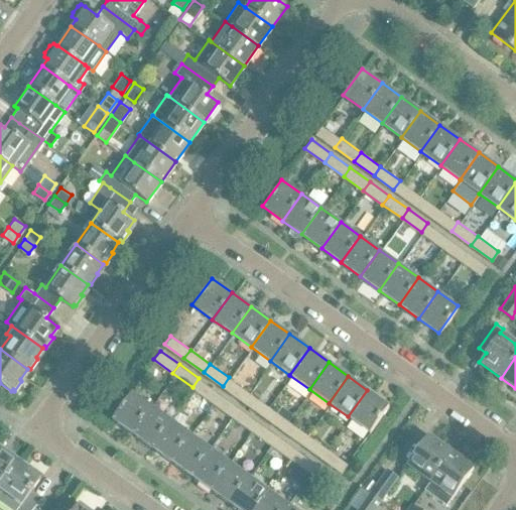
[(248,391),(229,377),(223,386),(242,400),(248,391)]
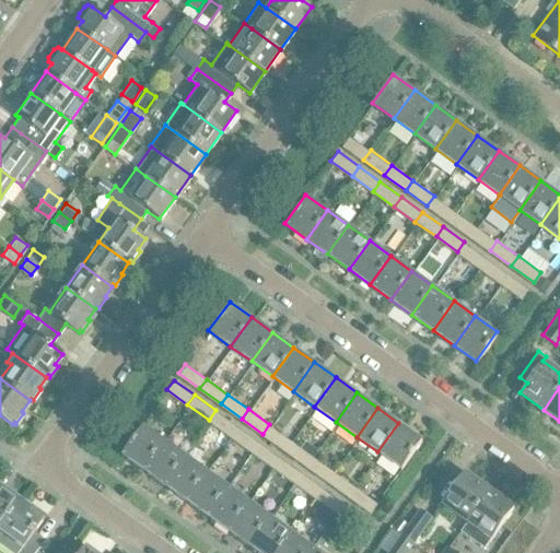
[(237,426),(216,410),(209,420),(230,435),(237,426)]
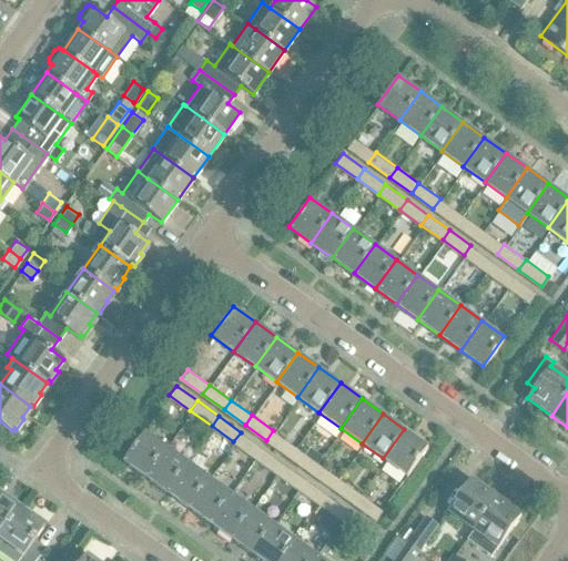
[(404,429),(383,458),(405,475),(426,445),(404,429)]
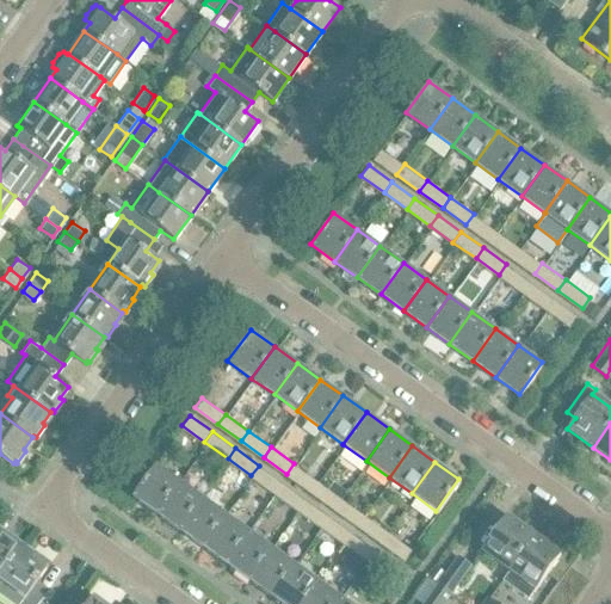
[(155,512),(178,480),(154,463),(131,494),(155,512)]
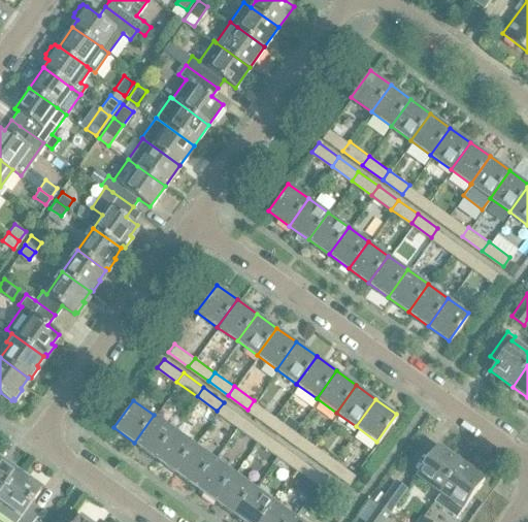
[(254,400),(248,410),(268,424),(274,415),(254,400)]
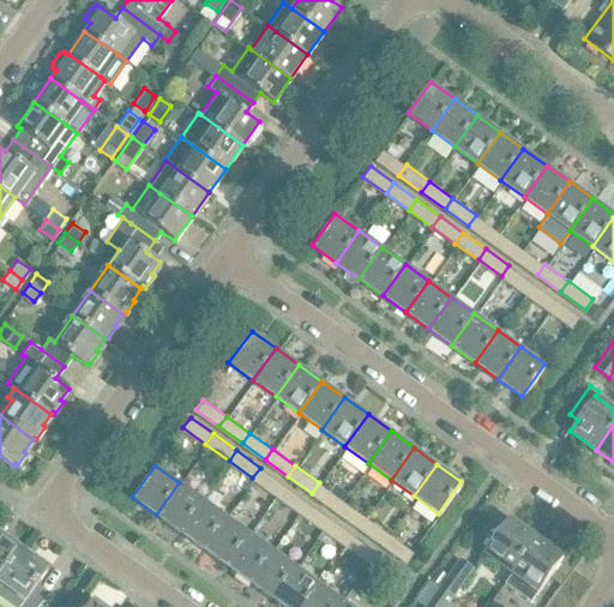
[(260,468),(252,478),(276,494),(283,484),(260,468)]
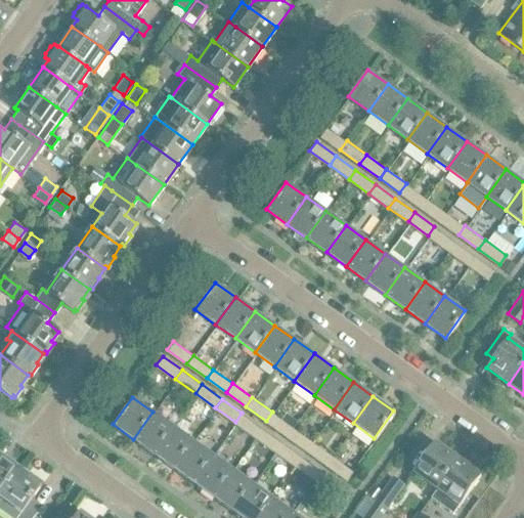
[(172,426),(153,412),(133,439),(153,452),(172,426)]
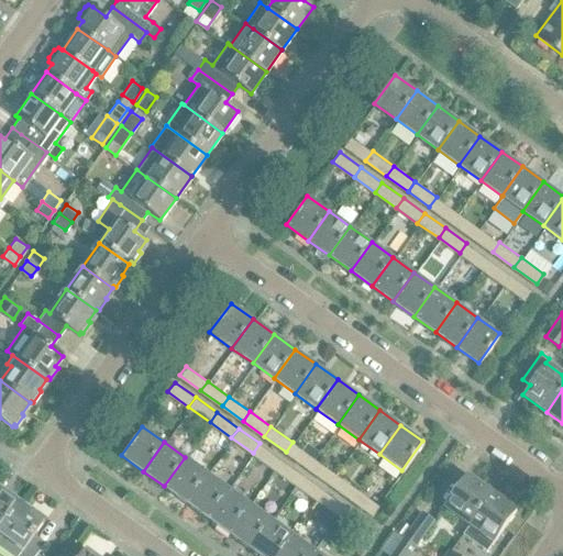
[(293,442),(286,452),(307,466),(313,457),(293,442)]
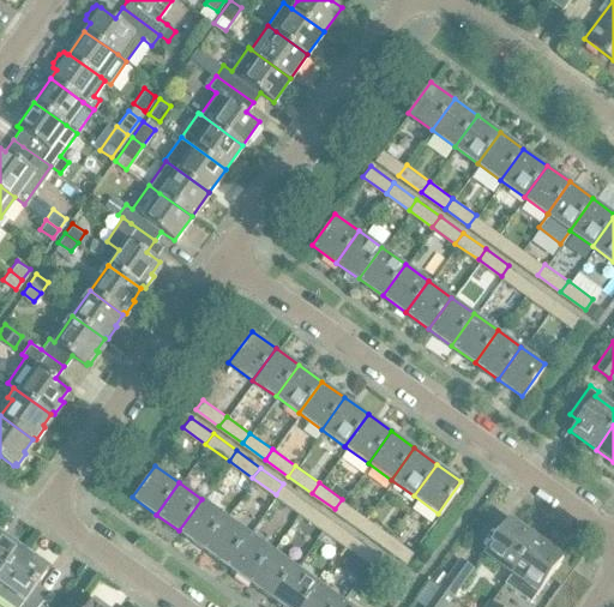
[(306,500),(283,484),(276,494),(299,511),(306,500)]
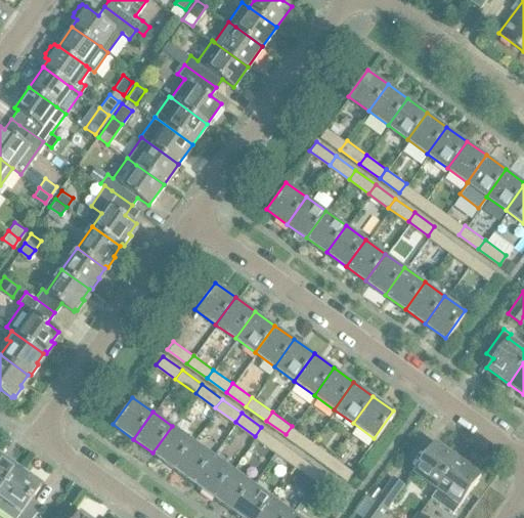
[(172,426),(153,452),(173,467),(192,440),(172,426)]
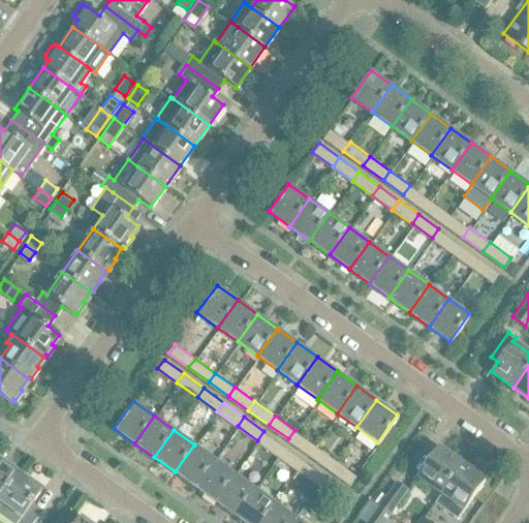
[(294,430),(288,438),(308,453),(314,444),(294,430)]
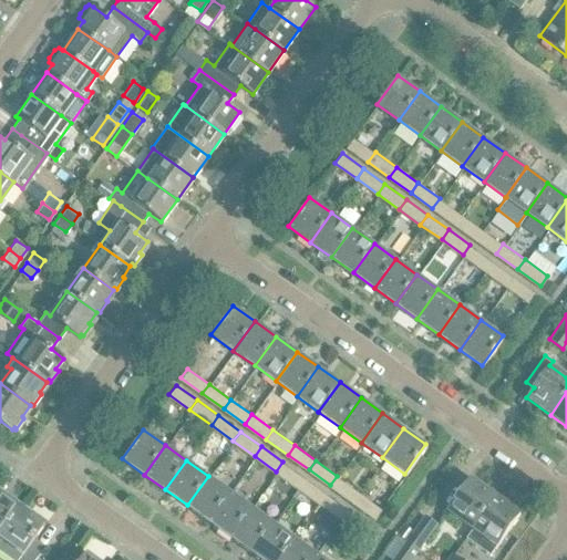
[(305,477),(282,462),(276,472),(297,487),(305,477)]
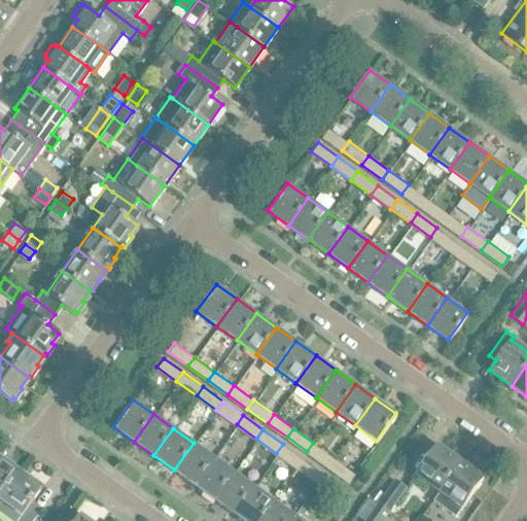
[(194,443),(174,470),(194,484),(213,457),(194,443)]
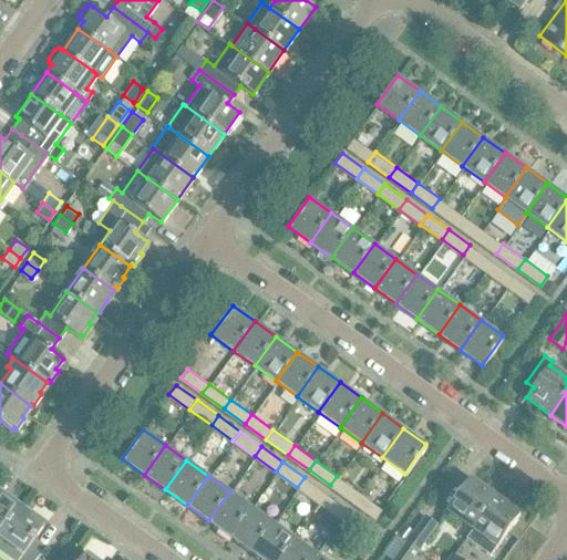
[(359,491),(337,476),(330,485),(351,500),(359,491)]
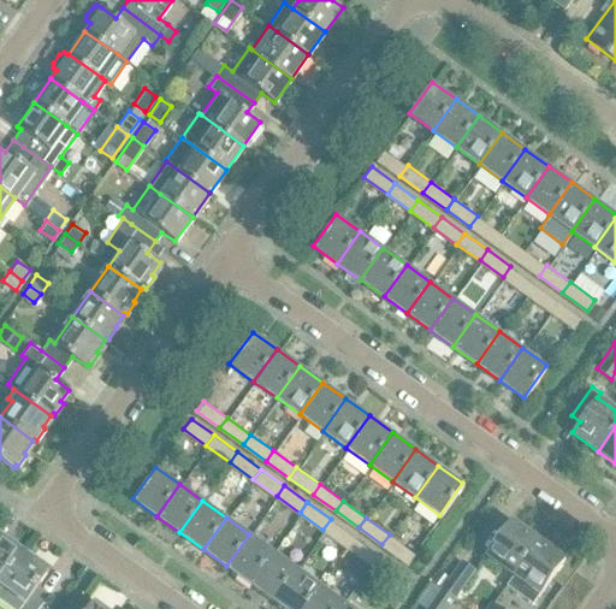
[(331,519),(323,530),(347,547),(354,536),(331,519)]
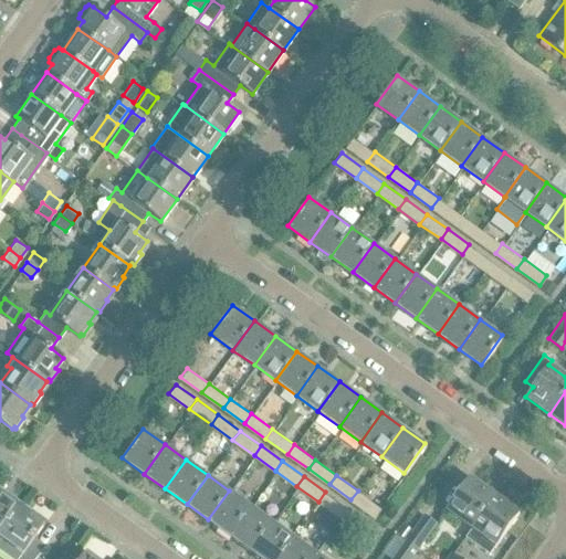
[(470,476),(446,509),(470,526),(484,507),(494,493),(470,476)]
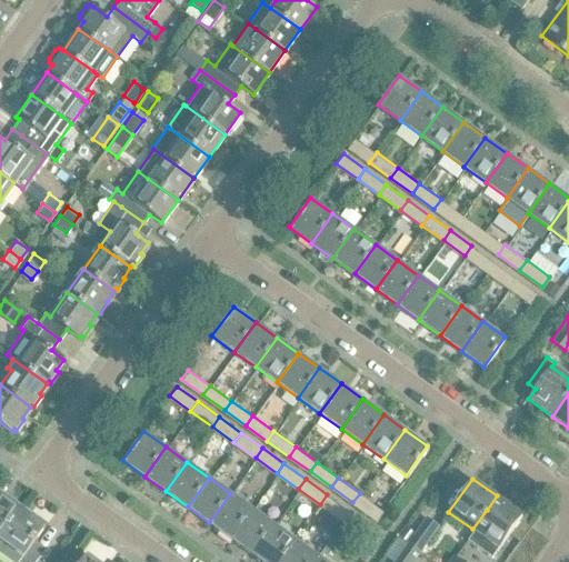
[(7,497),(0,491),(0,532),(20,505),(18,504),(19,503),(8,494),(7,497)]
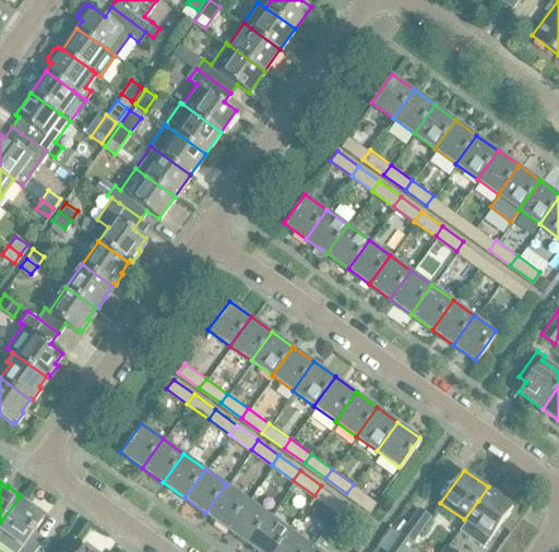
[(247,499),(226,484),(205,513),(226,528),(247,499)]
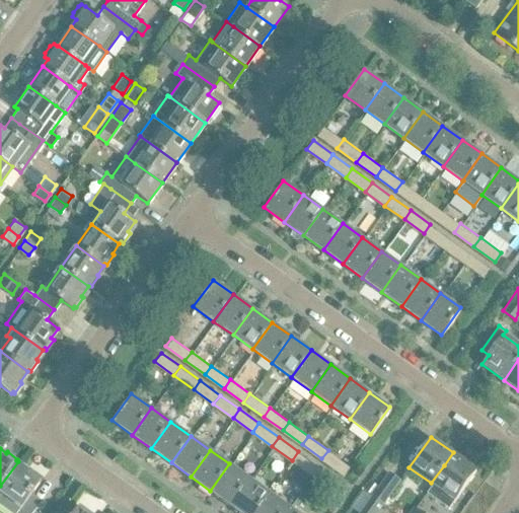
[(328,450),(321,458),(343,473),(349,464),(328,450)]
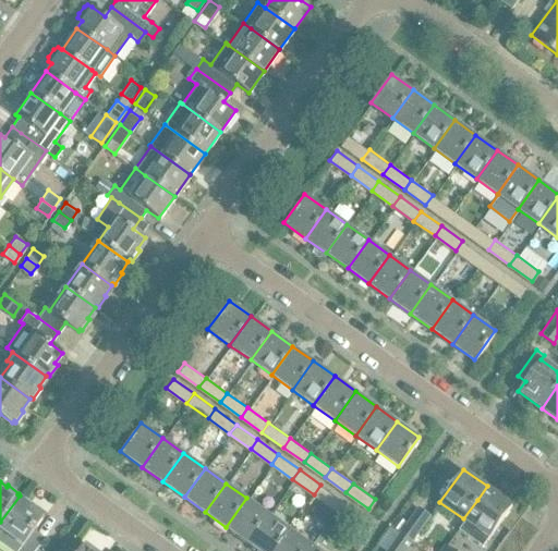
[(320,485),(314,494),(308,503),(329,518),(336,510),(335,509),(341,500),(320,485)]
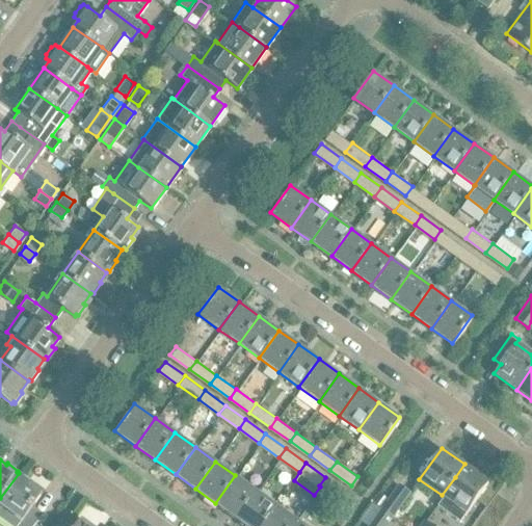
[(442,495),(436,503),(459,520),(464,511),(487,480),(482,477),(464,464),(455,477),(442,495)]
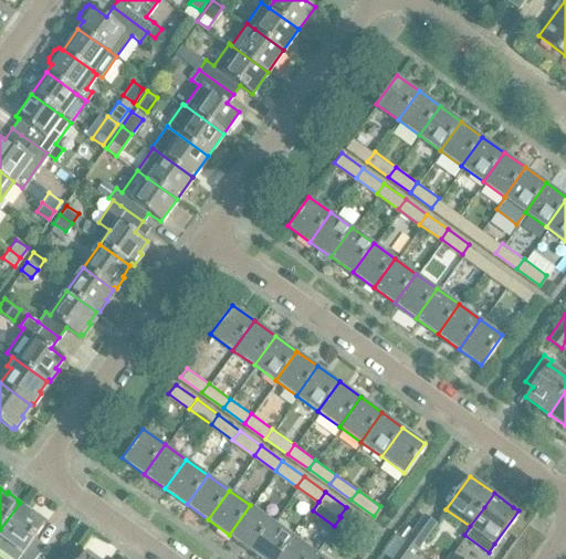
[(20,503),(0,529),(0,547),(17,558),(33,558),(38,555),(45,544),(34,535),(44,520),(42,519),(43,517),(31,509),(30,510),(20,503)]
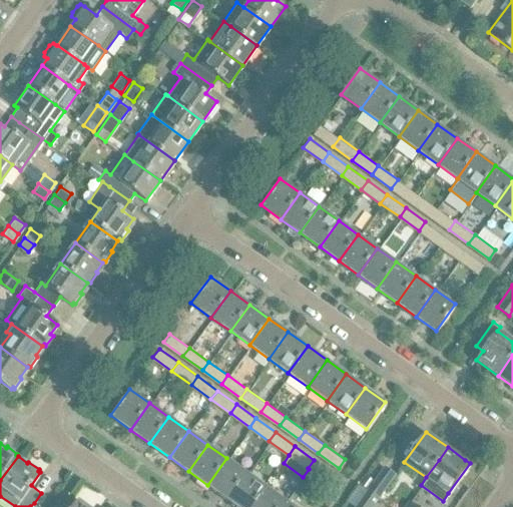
[(226,458),(207,485),(227,499),(246,472),(226,458)]
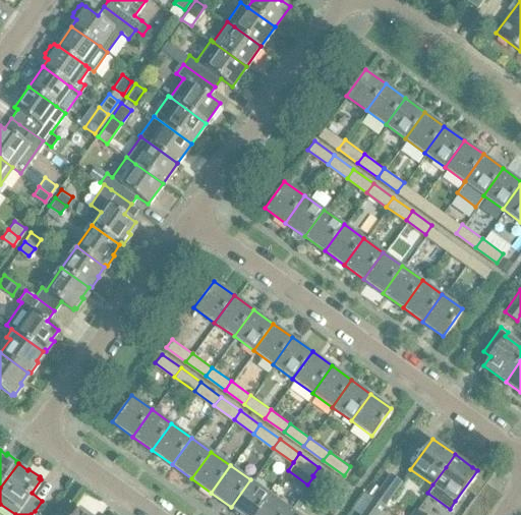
[(340,482),(319,467),(312,475),(313,476),(333,491),(340,482)]
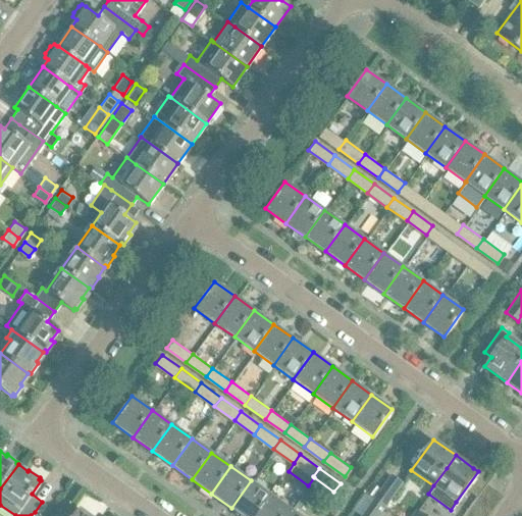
[(374,497),(384,504),(402,480),(392,473),(374,497)]
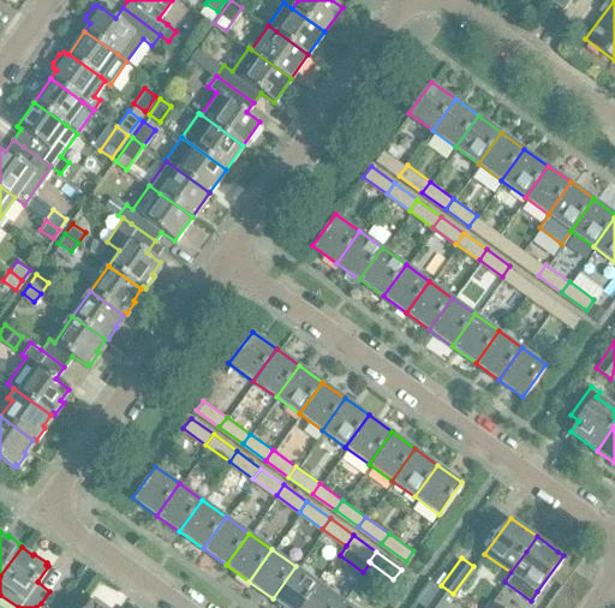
[(296,566),(273,598),(285,607),(299,607),(318,583),(296,566)]
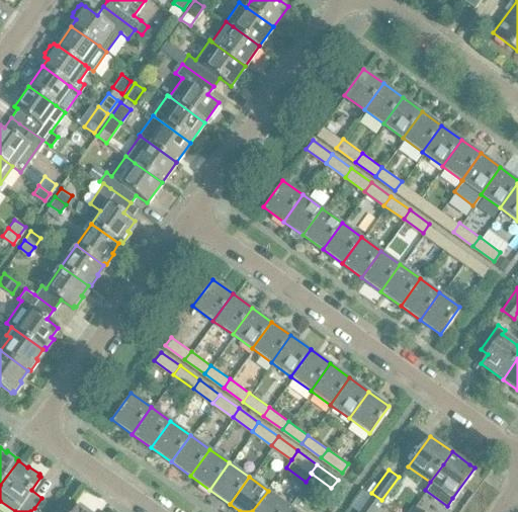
[(282,511),(287,505),(268,491),(252,511),(282,511)]
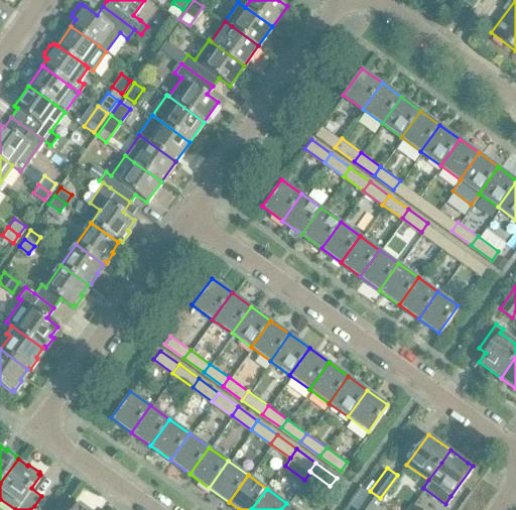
[(371,509),(380,498),(370,491),(356,509),(371,509)]
